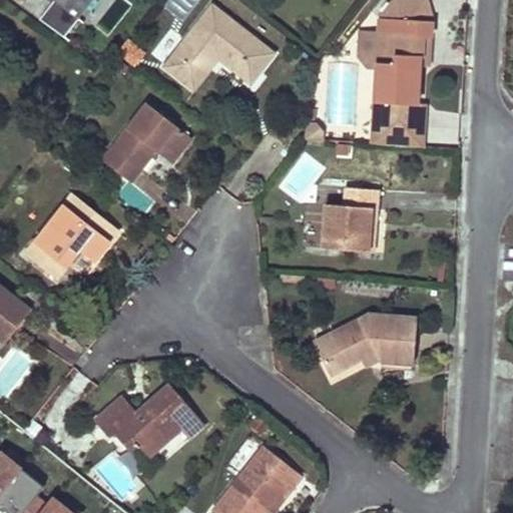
[(53,0),(40,18),(65,37),(92,0),(53,0)]
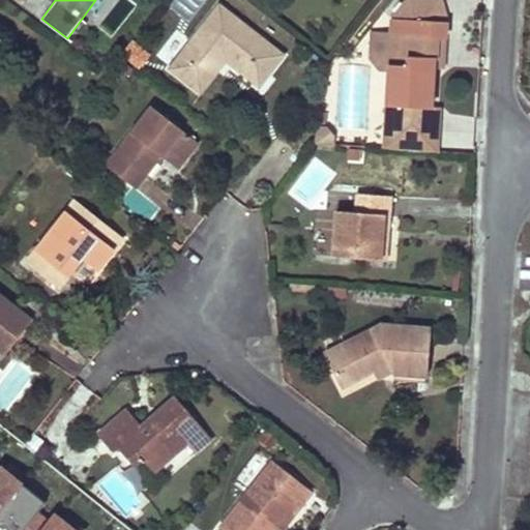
[(395,0),(393,3),(392,20),(390,56),(385,149),(439,153),(441,110),(433,109),(436,68),(437,38),(446,40),(449,5),(445,0),(395,0)]
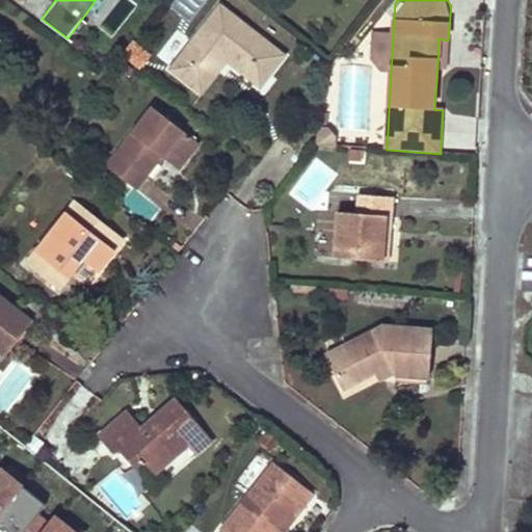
[(223,4),(171,68),(197,88),(223,56),(228,60),(261,87),(287,54),(223,4)]
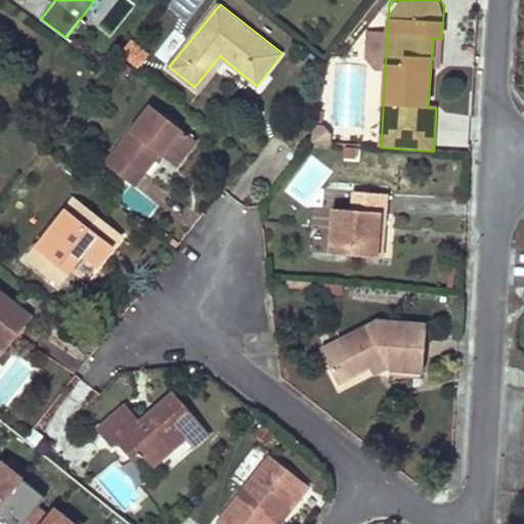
[(388,19),(368,18),(367,44),(377,54),(386,55),(388,19)]
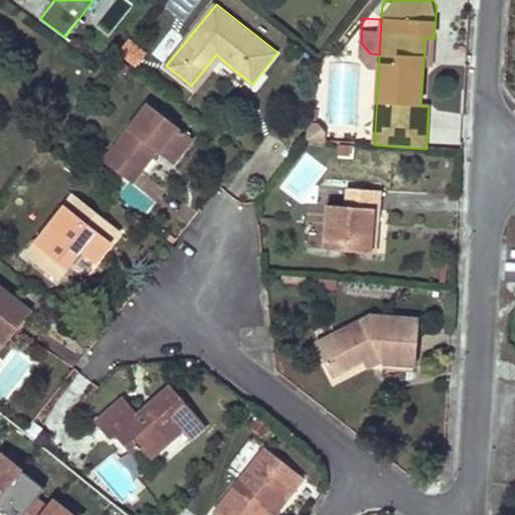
[(434,39),(424,37),(423,66),(432,66),(434,39)]
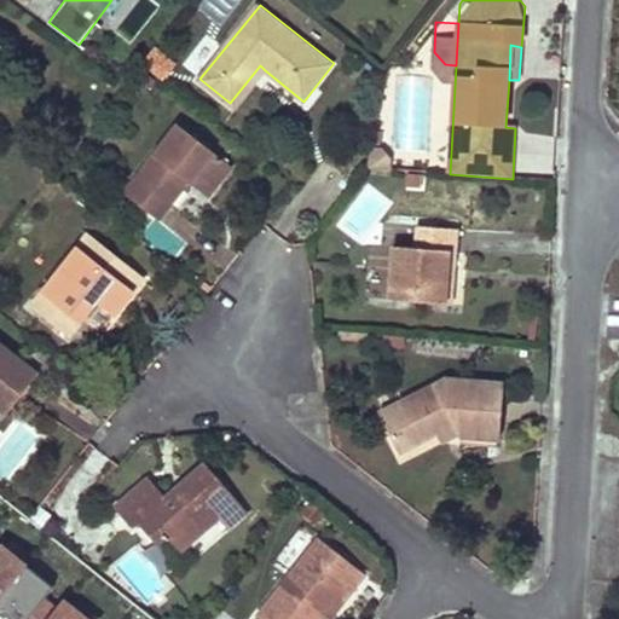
[(260,65),(230,103),(235,106),(265,70),(260,65)]
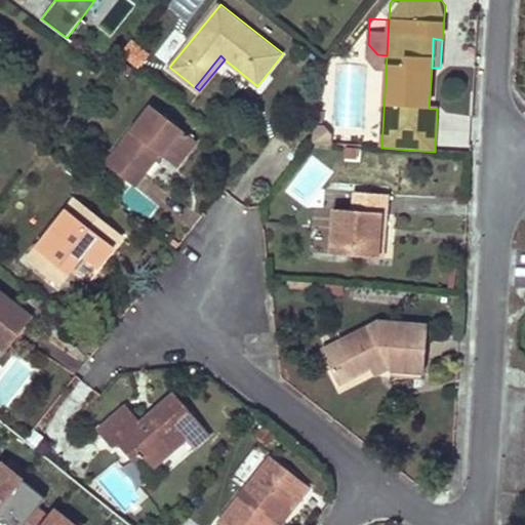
[(153,106),(107,162),(130,180),(156,149),(172,163),(193,138),(153,106)]
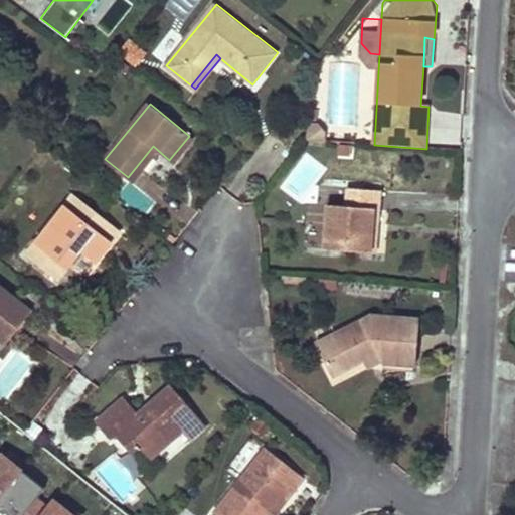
[(317,124),(309,124),(306,140),(323,141),(324,132),(317,124)]
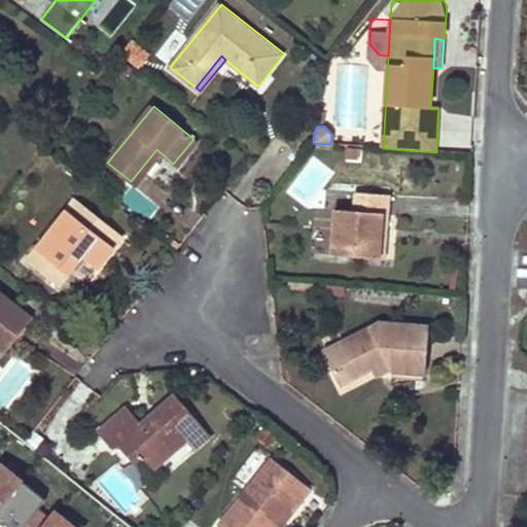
[(338,190),(337,212),(356,213),(357,192),(338,190)]
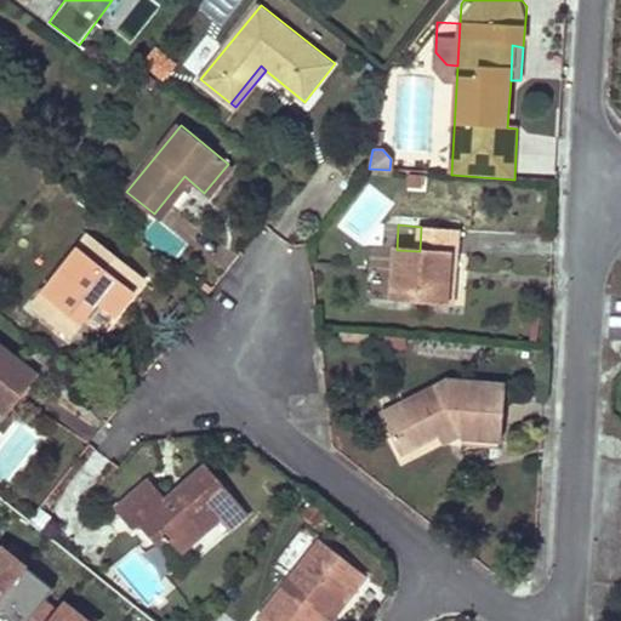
[(397,250),(392,302),(446,306),(453,251),(459,252),(461,231),(421,227),(420,251),(397,250)]
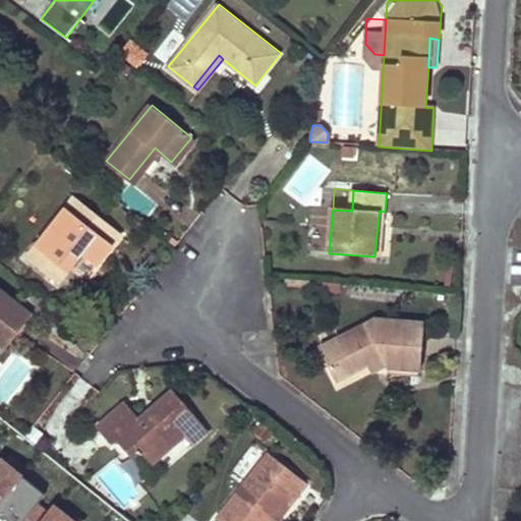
[(80,193),(31,253),(61,279),(89,248),(102,258),(124,230),(80,193)]
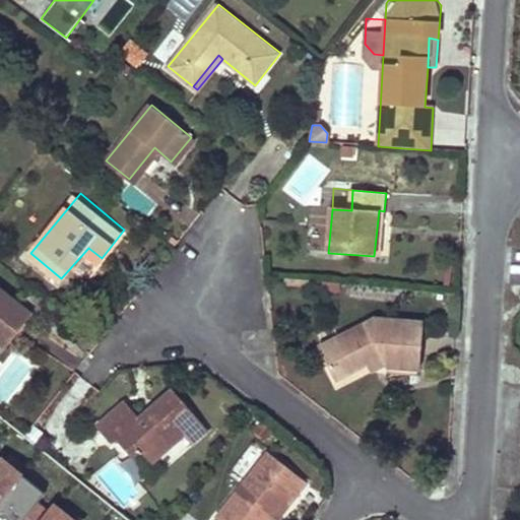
[(305,249),(322,251),(328,202),(311,200),(305,249)]
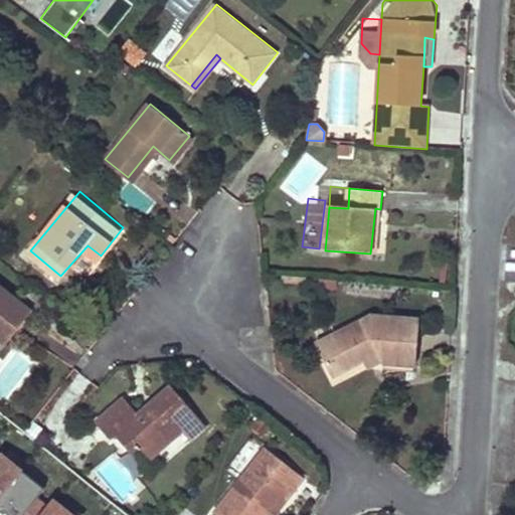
[(375,208),(370,253),(377,253),(380,209),(375,208)]
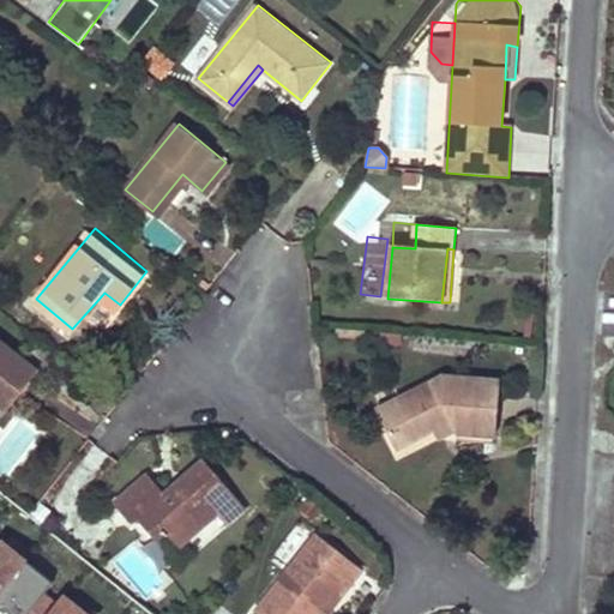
[(603,333),(613,333),(613,304),(605,304),(603,333)]
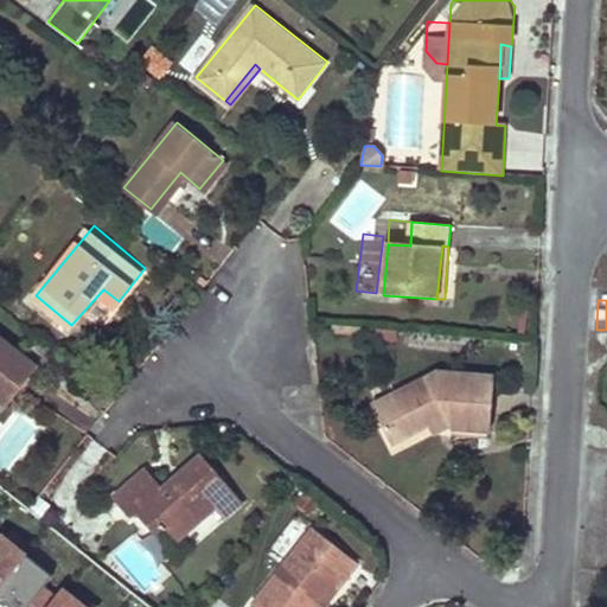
[(0,333),(0,398),(7,406),(31,376),(21,369),(30,358),(0,333)]
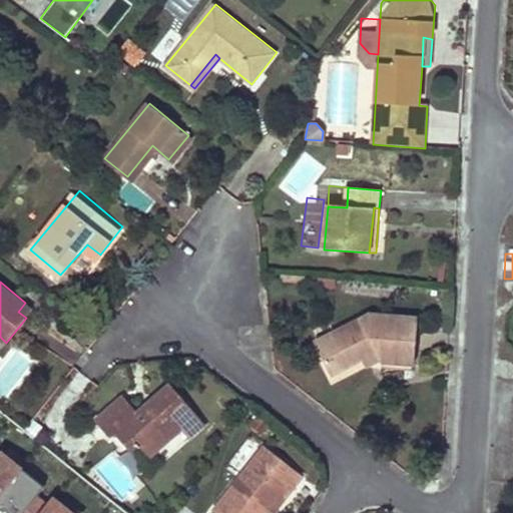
[(25,303),(18,312),(26,318),(33,309),(25,303)]
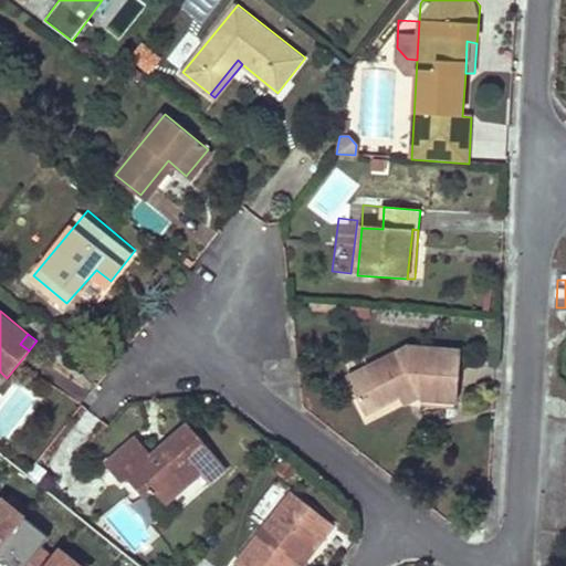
[(409,349),(348,377),(365,416),(398,399),(418,390),(421,404),(456,404),(461,354),(409,349)]
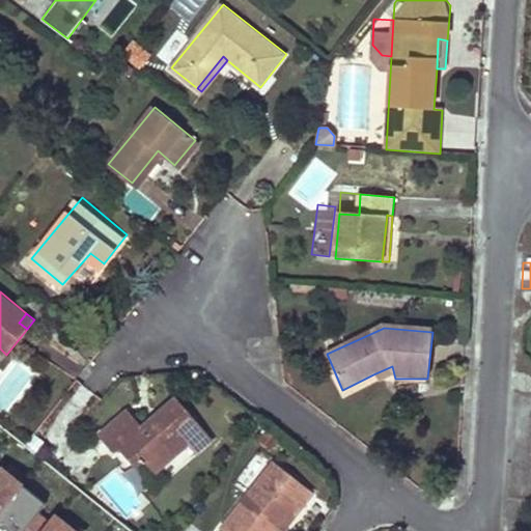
[(392,366),(373,374),(379,385),(395,379),(392,366)]
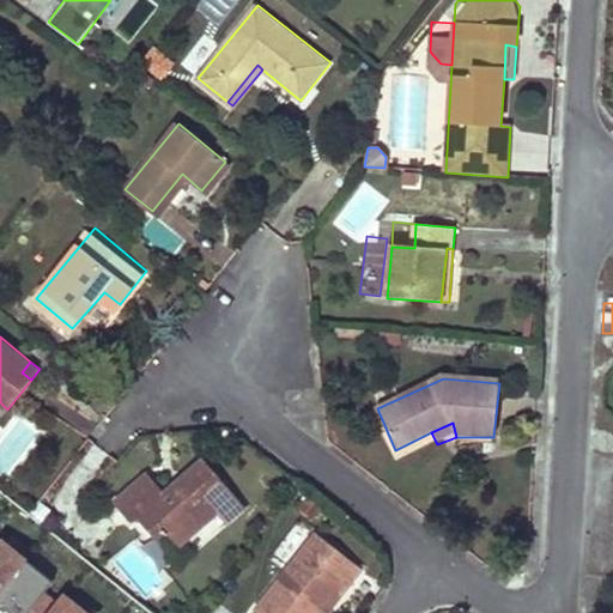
[(147,472),(114,499),(131,520),(139,516),(153,535),(167,527),(180,542),(217,513),(225,523),(246,507),(204,459),(184,474),(188,479),(175,489),(170,485),(163,491),(147,472)]
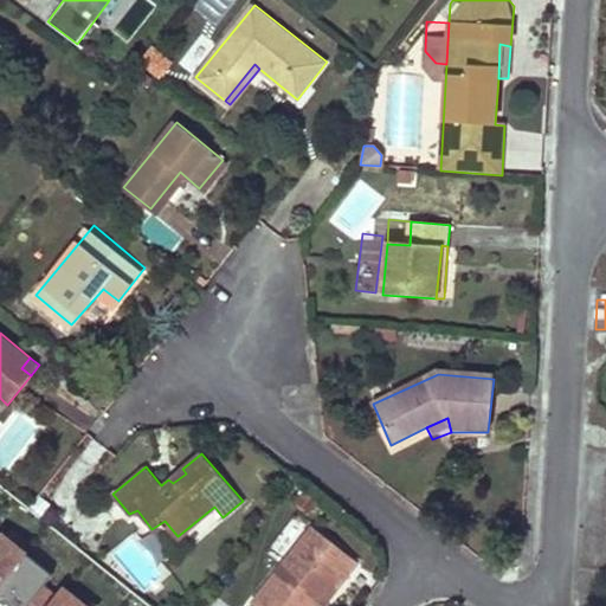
[(182,469),(168,479),(173,483),(186,474),(182,469)]
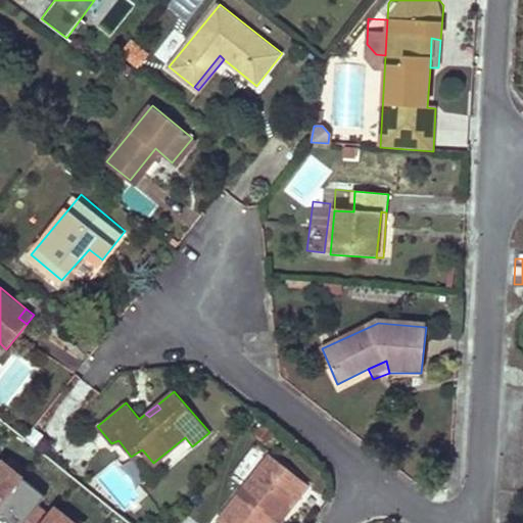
[(142,449),(131,457),(150,481),(161,473),(153,463),(142,449)]
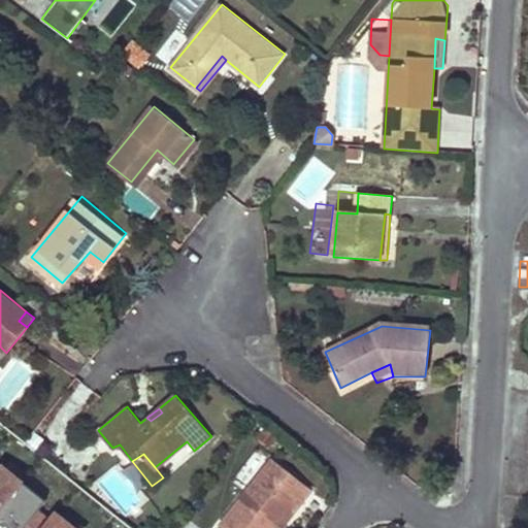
[(270,454),(216,523),(223,527),(274,527),(275,527),(299,498),(304,501),(315,489),(270,454)]
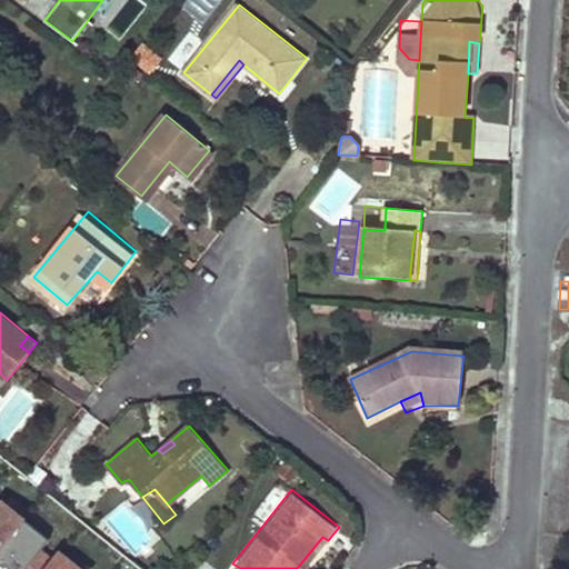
[(0,559),(12,568),(20,568),(51,531),(3,493),(0,497),(0,559)]
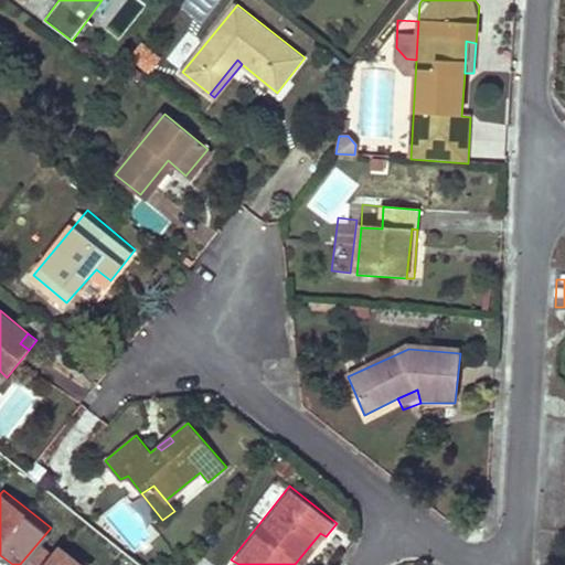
[(320,533),(295,564),(296,564),(302,564),(326,536),(320,533)]
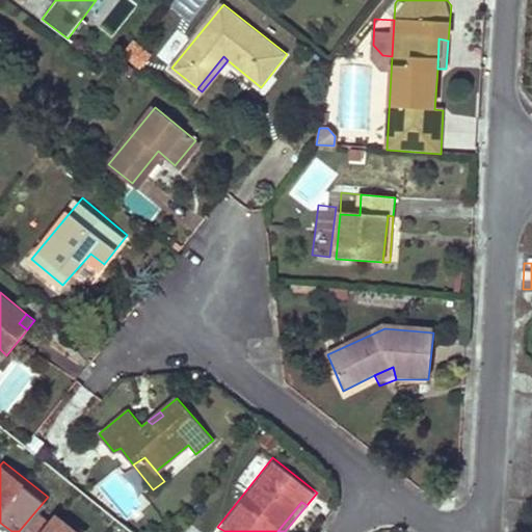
[(84,531),(86,531),(51,504),(28,531),(84,531)]
